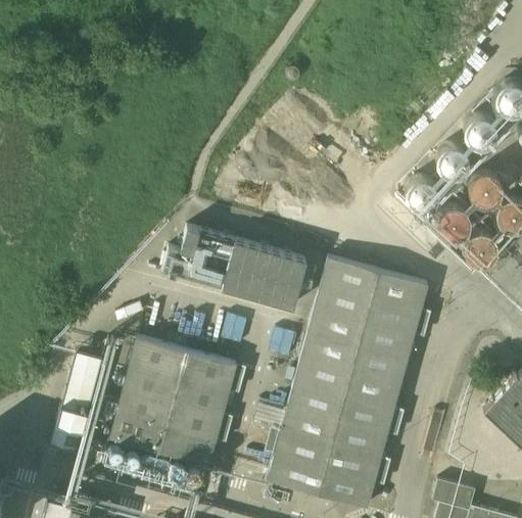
[(169,248),(163,273),(304,308),(316,259),(207,232),(208,230),(193,226),(187,252),(169,248)]
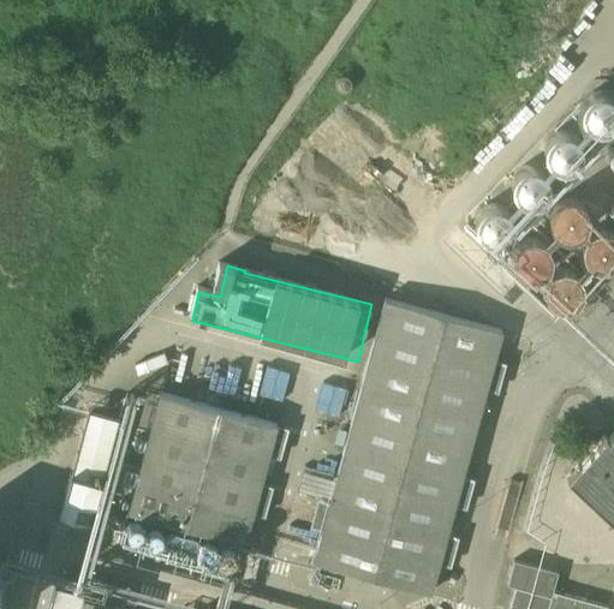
[(392,300),(413,304),(417,290),(394,285),(392,300)]
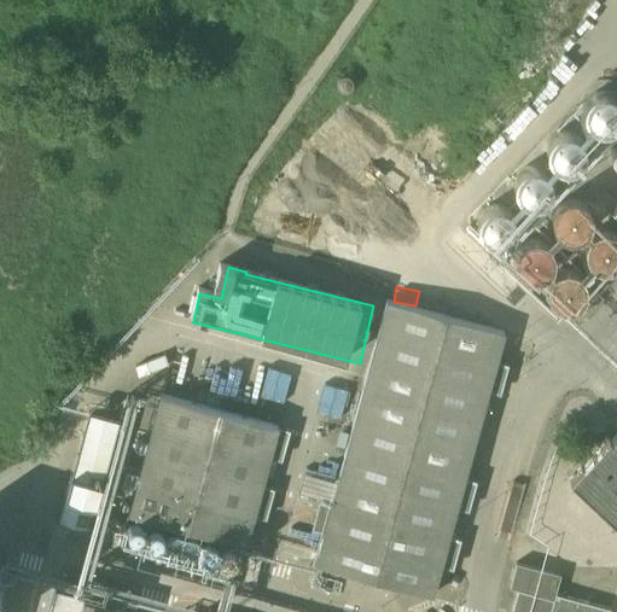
[(505,338),(388,307),(316,570),(434,601),(505,338)]
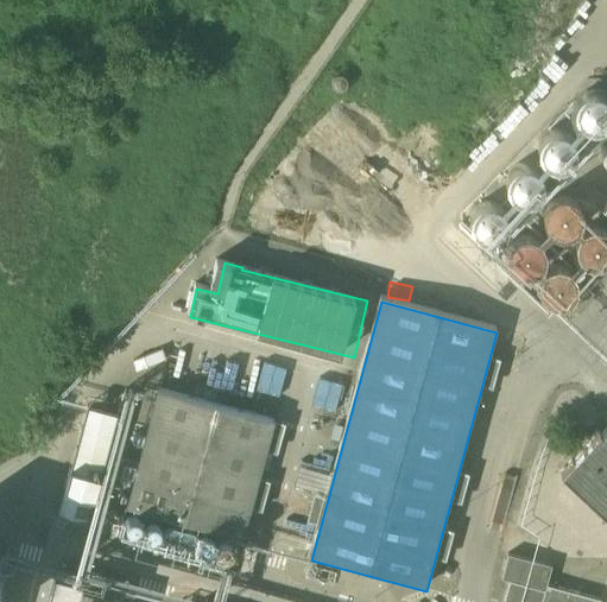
[(274,425),(159,394),(139,471),(126,468),(121,487),(133,490),(128,512),(244,543),(274,425)]
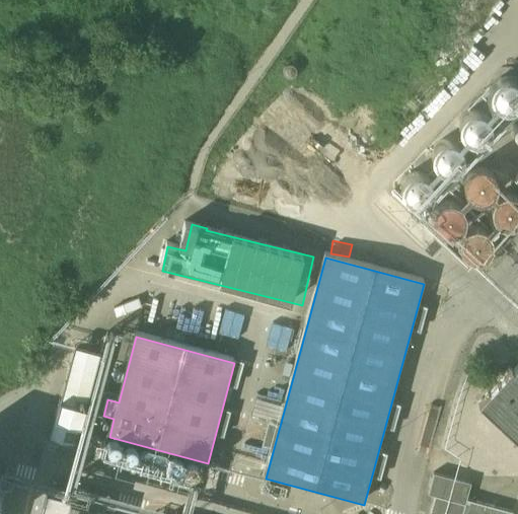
[(75,350),(49,444),(75,451),(101,357),(75,350)]
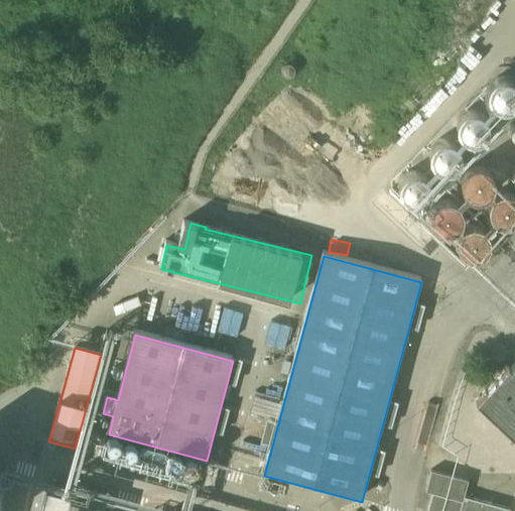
[(514,376),(509,371),(476,406),(514,442),(514,376)]
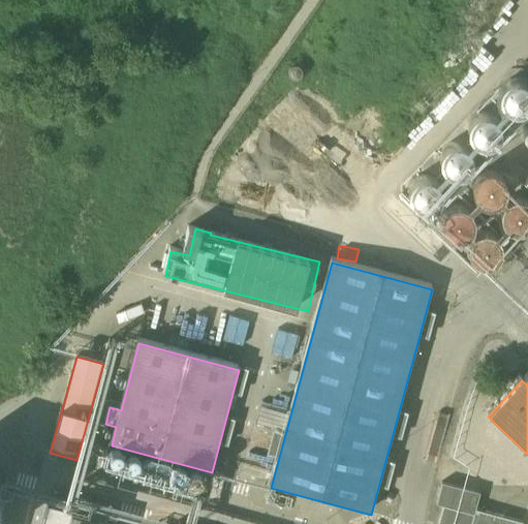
[(103,443),(101,443),(98,443),(97,444),(95,447),(95,450),(95,452),(96,453),(97,455),(99,456),(101,456),(103,456),(104,455),(105,455),(106,453),(107,450),(107,448),(106,447),(106,445),(104,444),(103,443)]
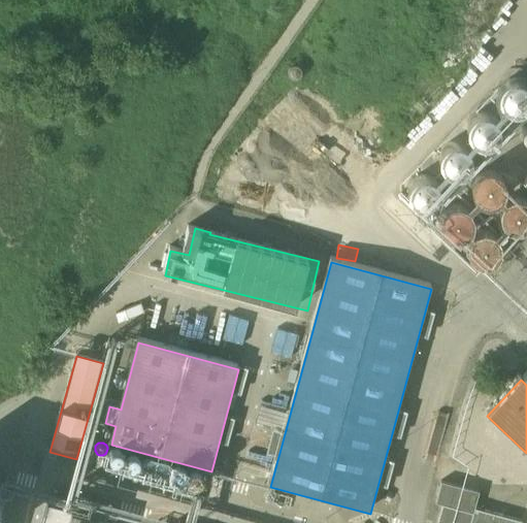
[(480,496),(441,486),(436,507),(443,509),(473,517),(475,513),(480,496)]
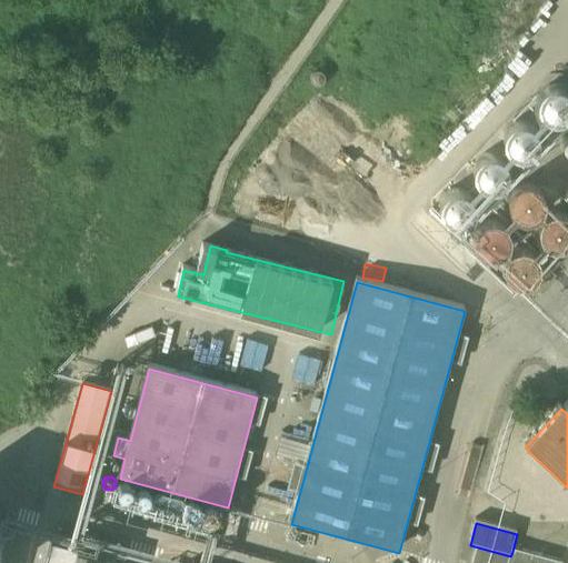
[(119,562),(52,544),(47,562),(119,562)]
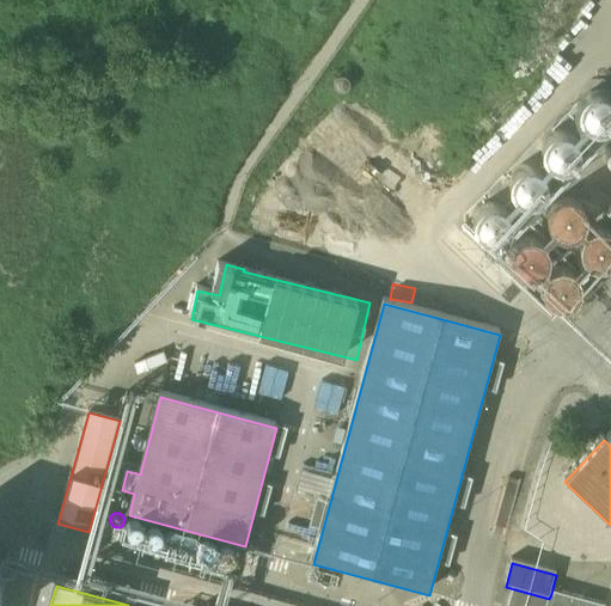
[(547,605),(549,599),(514,589),(509,605),(547,605)]
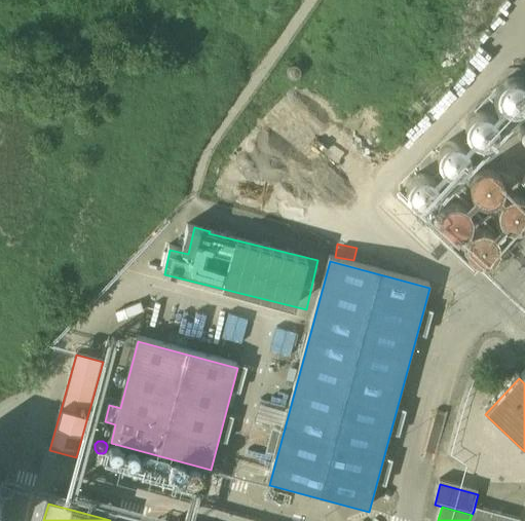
[(509,520),(474,511),(472,515),(470,520),(509,520)]
